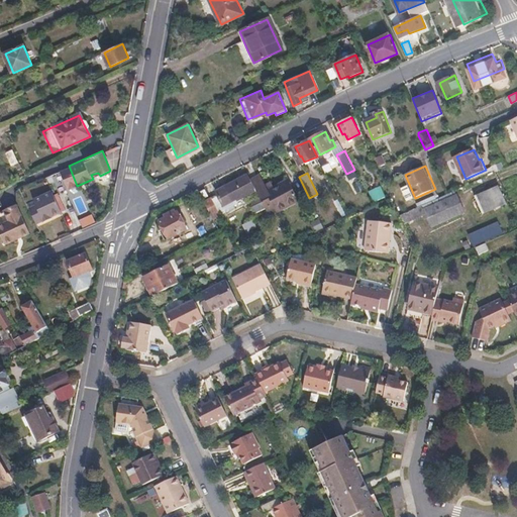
[(218,208),(236,200),(257,191),(251,179),(248,174),(227,184),(216,190),(217,194),(212,196),(215,201),(218,208)]
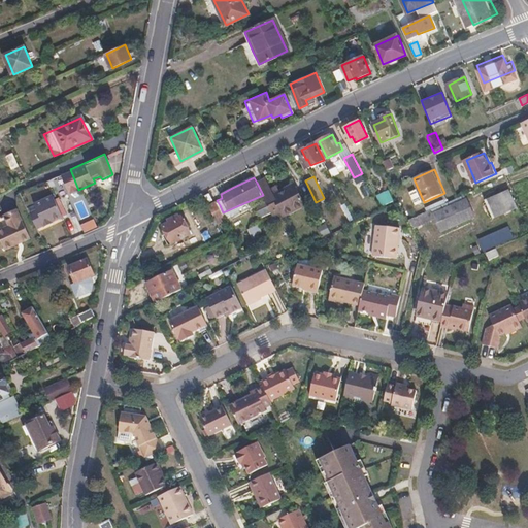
[(273,194),(266,178),(257,183),(263,195),(268,206),(277,202),(273,194)]
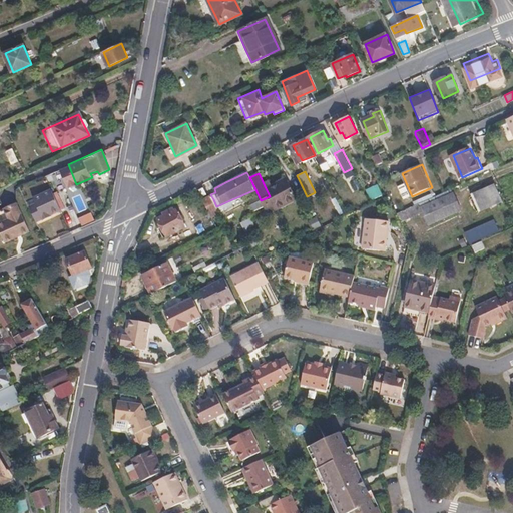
[(297,199),(287,178),(266,188),(270,196),(261,200),(251,204),(254,210),(267,204),(268,207),(274,204),(277,209),(297,199)]
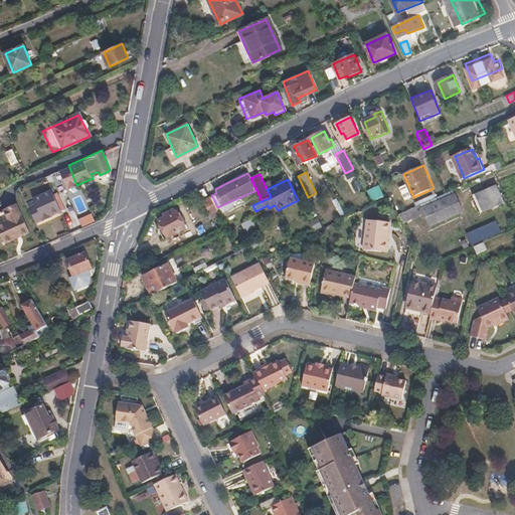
[(504,202),(496,183),(472,193),(480,212),(504,202)]
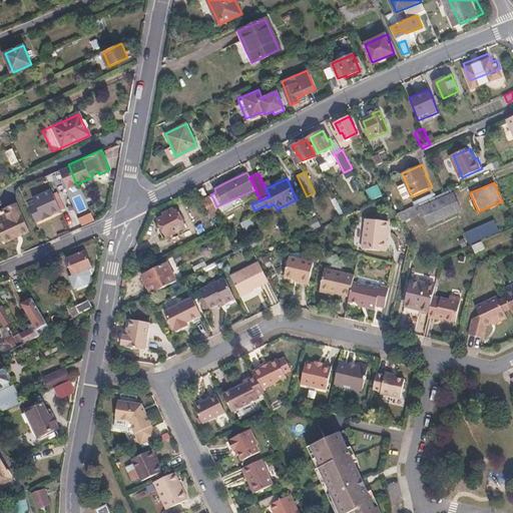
[(372,200),(384,194),(379,184),(367,189),(372,200)]
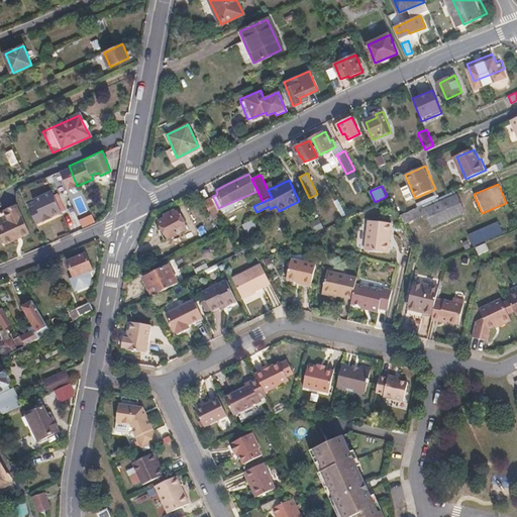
[(61,210),(52,190),(32,199),(35,205),(28,208),(34,221),(41,218),(42,220),(50,216),(49,214),(61,210)]
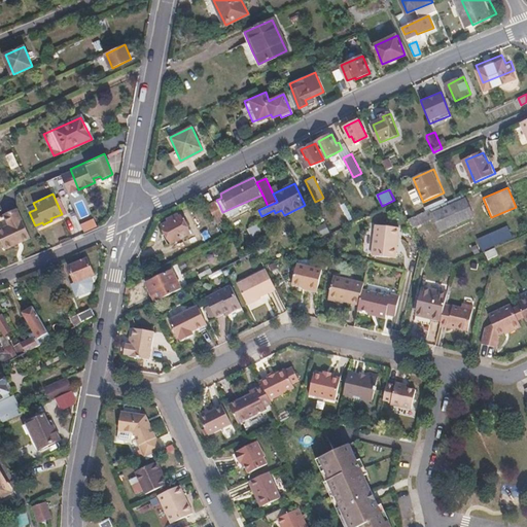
[(79,214),(85,212),(82,201),(76,203),(79,214)]
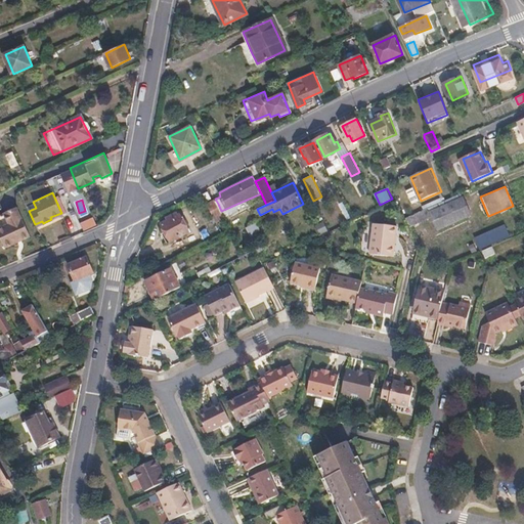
[(438,229),(471,215),(465,201),(432,215),(428,208),(405,218),(409,226),(432,217),(438,229)]
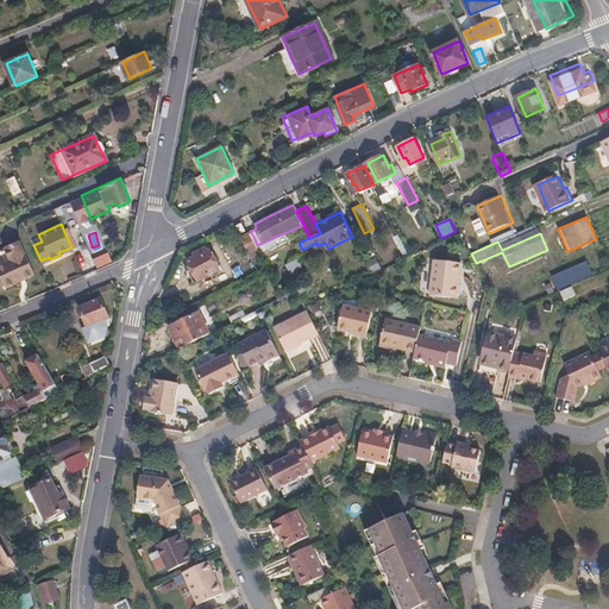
[(263,258),(257,245),(253,237),(244,242),(255,263),(263,258)]
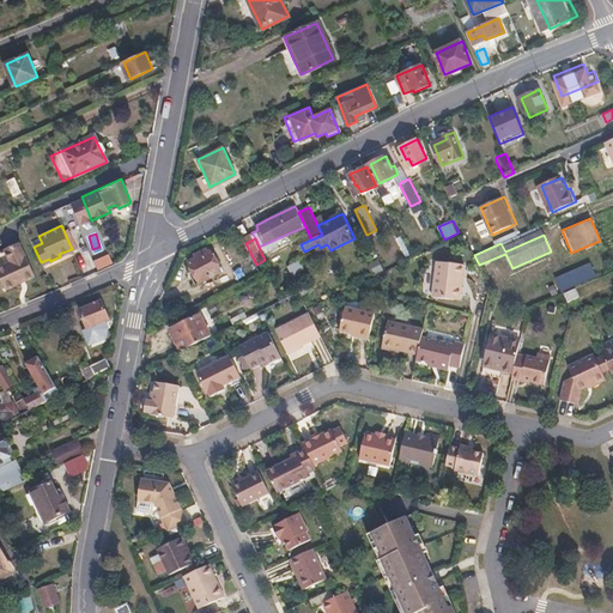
[(34,274),(19,241),(4,247),(10,260),(0,263),(0,277),(5,287),(34,274)]
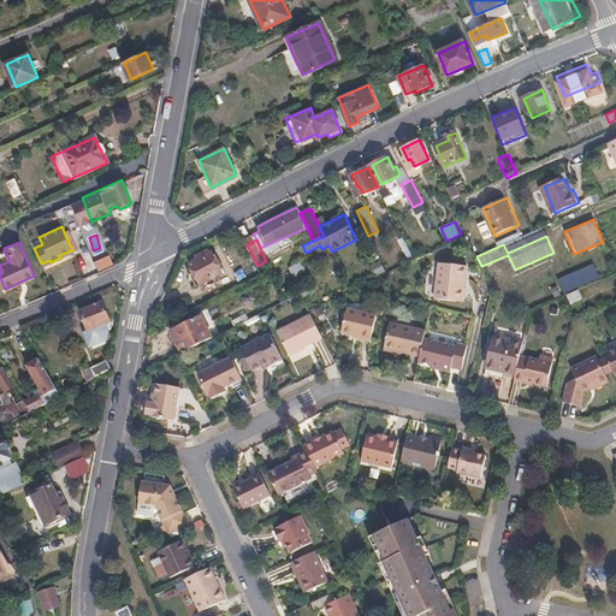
[(223,273),(213,253),(209,254),(208,250),(200,255),(201,258),(191,262),(201,284),(223,273)]
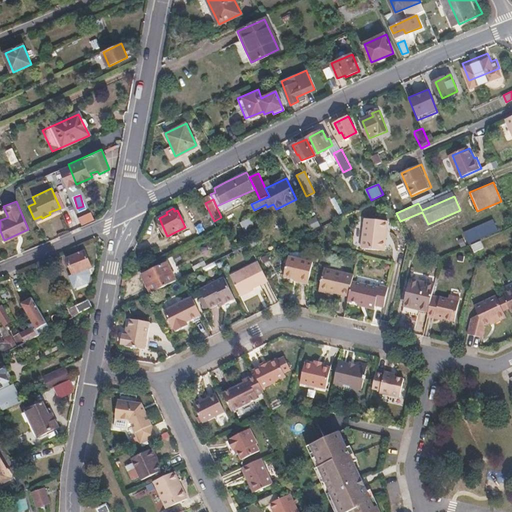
[(204,211),(195,213),(198,233),(207,231),(204,211)]
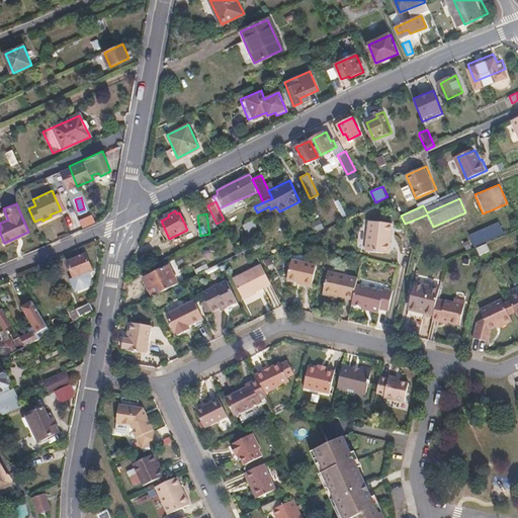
[(94,214),(81,220),(84,228),(97,223),(94,214)]
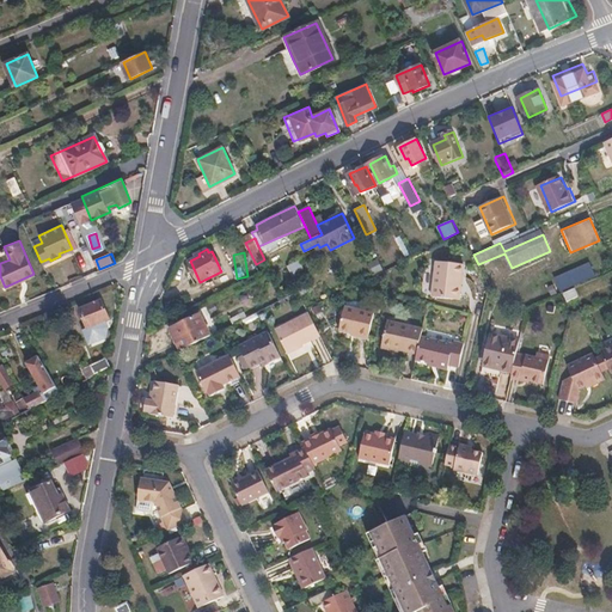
[(293,275),(305,271),(303,261),(289,264),(293,275)]
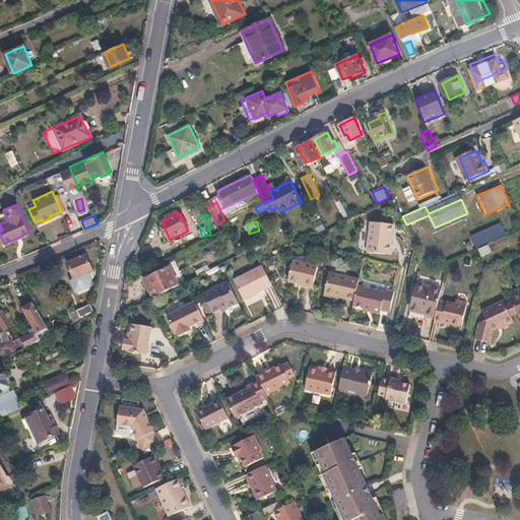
[(391,254),(395,223),(372,221),(369,251),(391,254)]
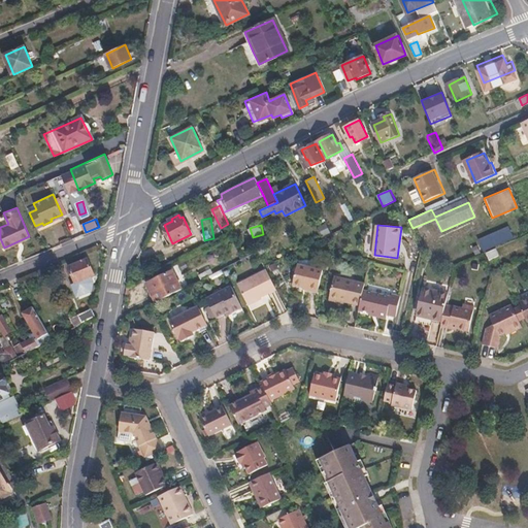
[(514,238),(507,226),(477,239),(483,253),(514,238)]
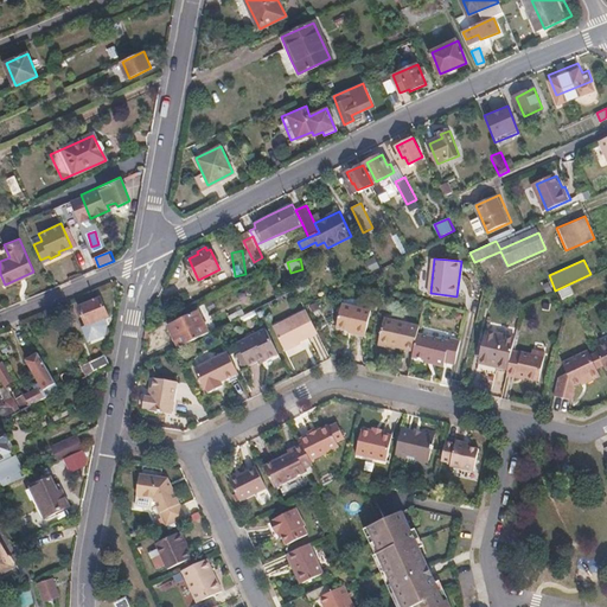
[(109,318),(101,298),(80,306),(88,325),(89,325),(91,328),(100,325),(98,321),(104,319),(109,318)]
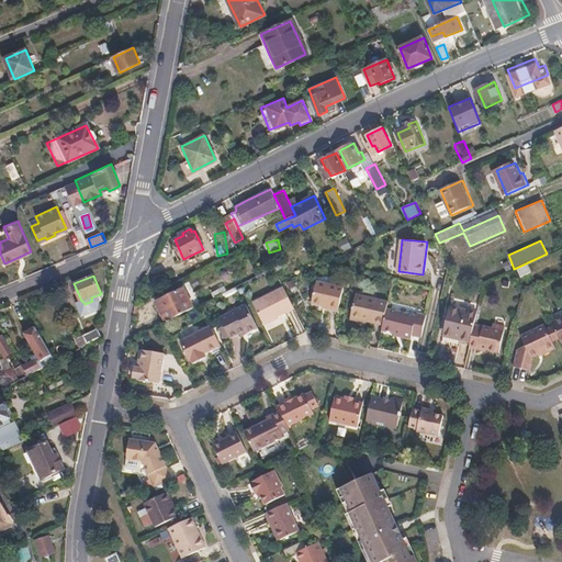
[(339,311),(345,288),(318,281),(313,303),(330,307),(330,308),(339,311)]
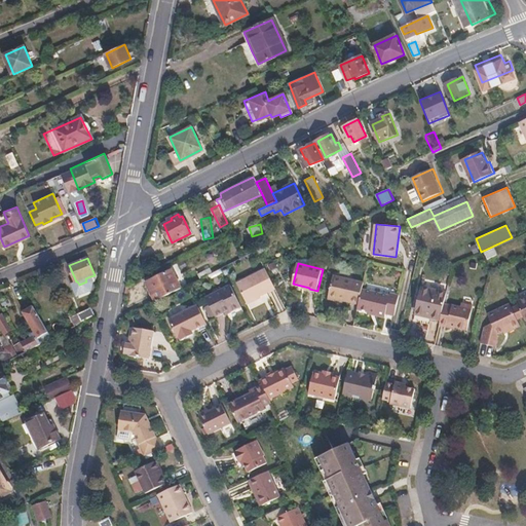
[(276,289),(266,269),(237,284),(247,302),(276,289)]
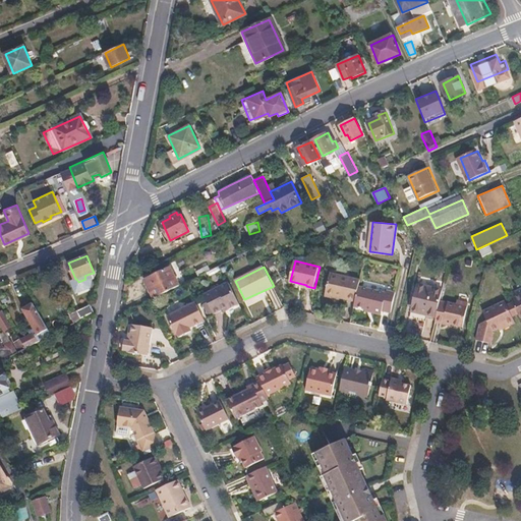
[(177,285),(169,268),(143,281),(152,298),(177,285)]
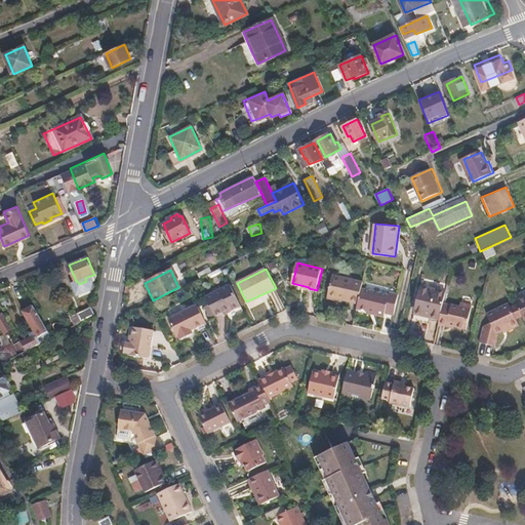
[(362,289),(363,282),(332,275),(326,296),(358,304),(362,289)]
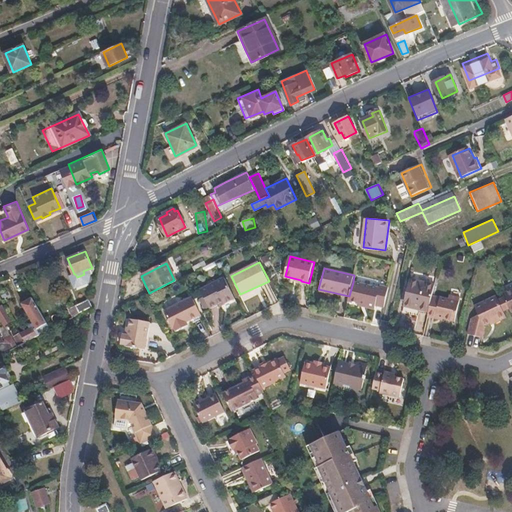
[(90,274),(88,269),(83,271),(84,274),(77,277),(75,274),(74,274),(70,275),(75,288),(89,282),(90,274)]
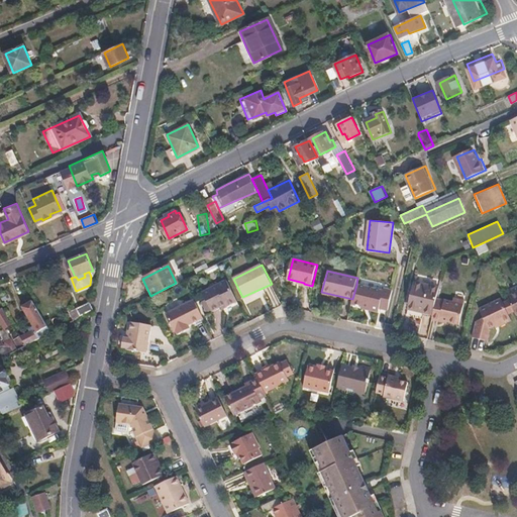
[(437,297),(440,281),(415,275),(407,309),(433,315),(437,297)]
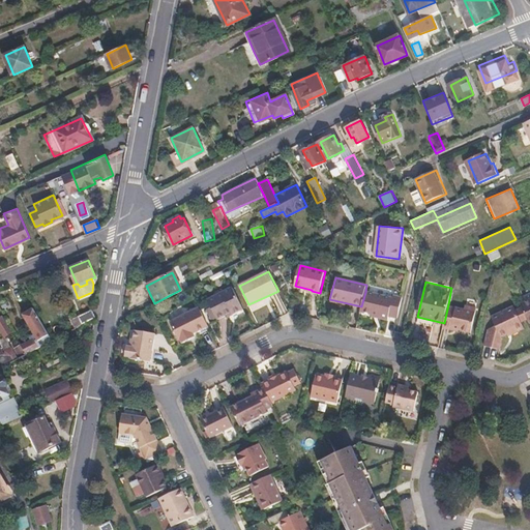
[(243,308),(232,286),(207,298),(216,319),(231,312),(232,314),(243,308)]
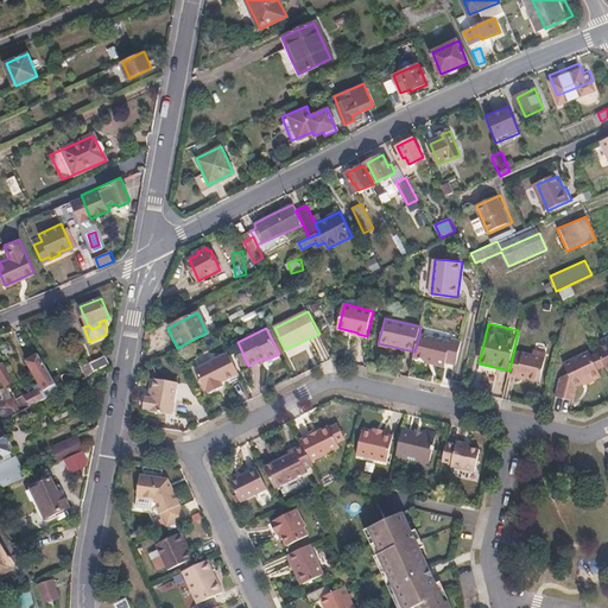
[(456,365),(462,341),(453,339),(451,342),(419,335),(415,352),(413,358),(447,366),(448,362),(456,365)]
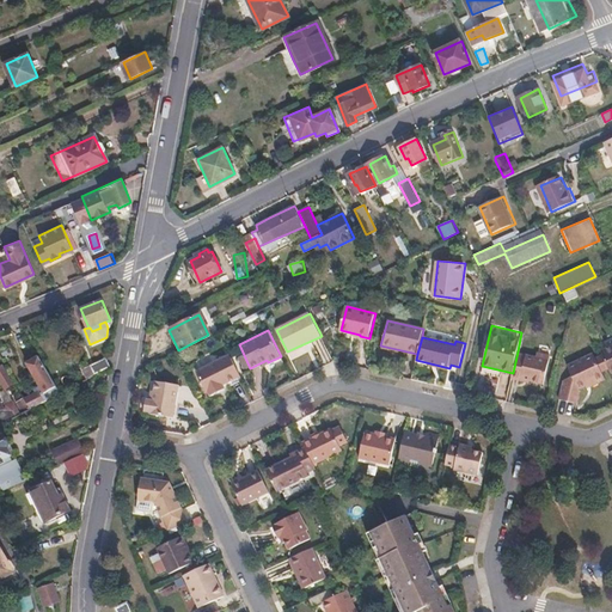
[(611,347),(601,353),(604,357),(610,371),(611,374),(611,347)]
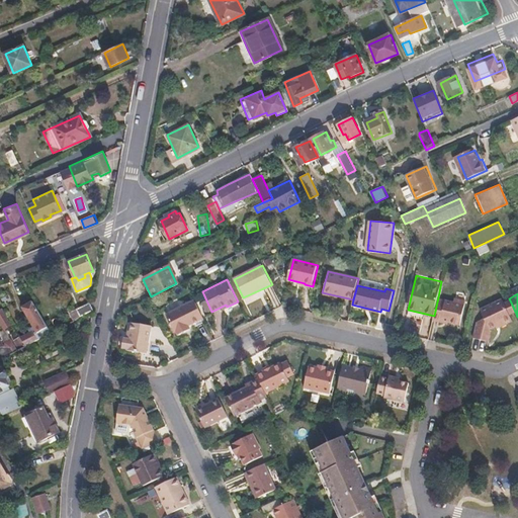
[(460,325),(464,306),(446,301),(446,300),(438,297),(434,316),(433,320),(441,322),(441,320),(460,325)]
